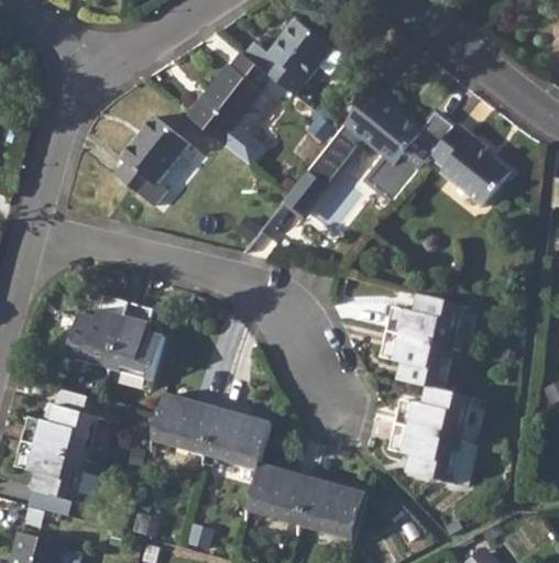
[(274,57),(263,72),(284,88),(294,97),(317,67),(329,77),(342,59),(294,21),(267,53),(274,57)]
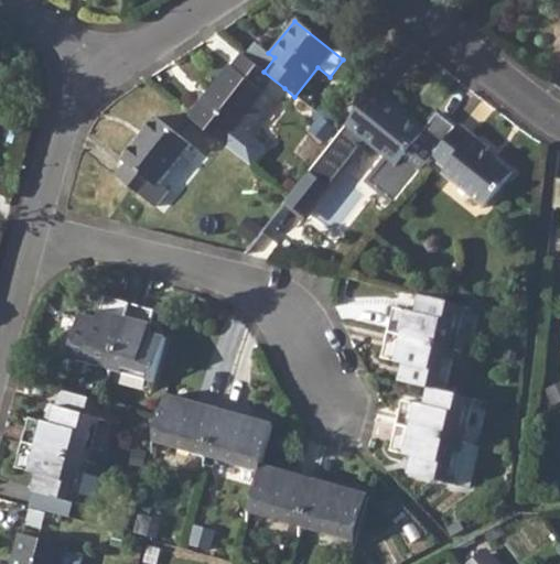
[(228,62),(185,115),(222,143),(229,150),(247,163),(258,150),(258,141),(236,125),(264,91),(270,98),(275,101),(284,88),(264,72),(244,56),(240,54),(232,64),(228,62)]
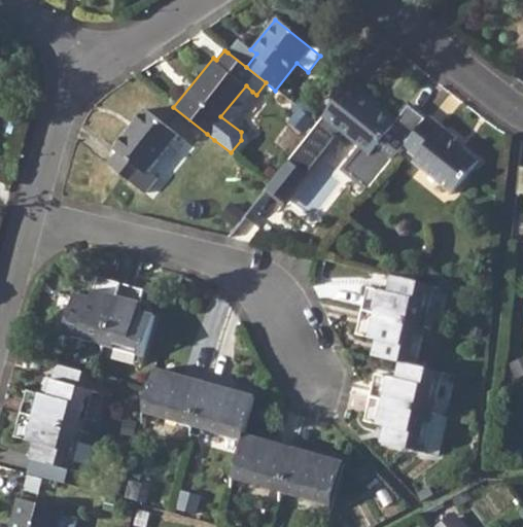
[(349,80),(321,115),(315,123),(305,137),(318,147),(335,127),(360,146),(344,168),(369,188),(402,147),(425,118),(408,104),(394,120),(373,103),(376,101),(349,80)]
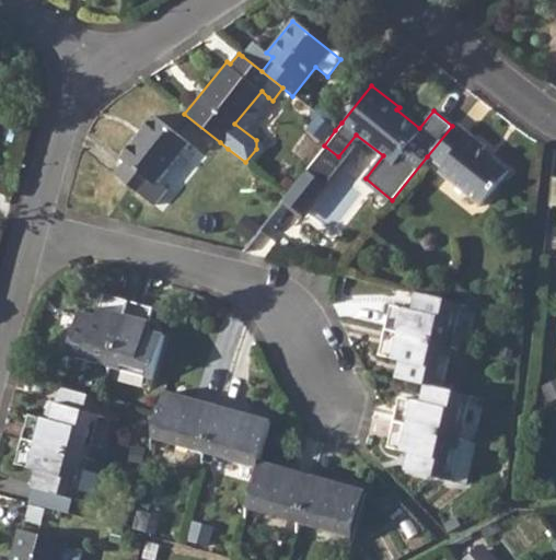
[(122,161),(112,173),(151,202),(163,187),(154,181),(185,142),(152,116),(118,158),(122,161)]
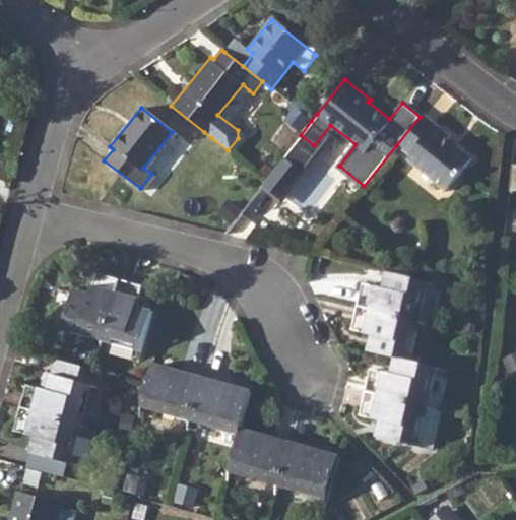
[(422,114),(396,145),(408,155),(406,158),(443,189),(470,156),(446,138),(448,135),(422,114)]
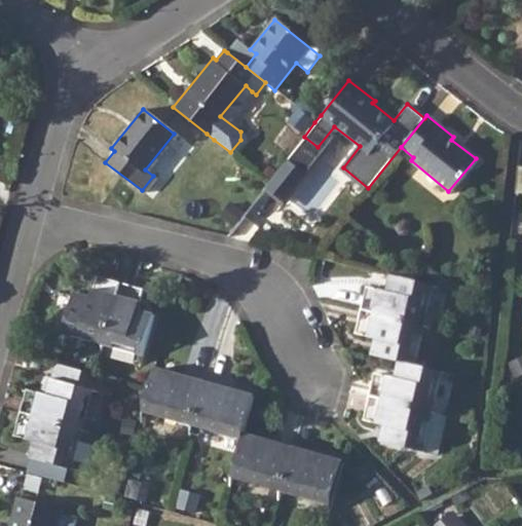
[(303,173),(286,159),(267,182),(264,186),(282,199),(303,173)]
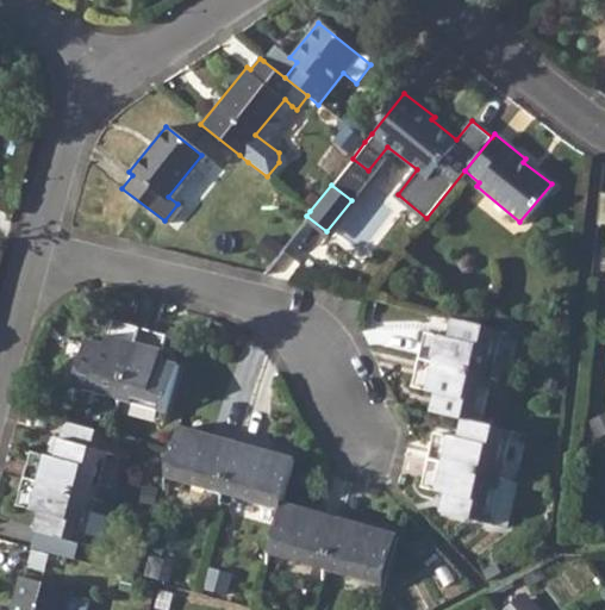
[(81,347),(72,385),(117,397),(136,327),(112,321),(106,343),(104,353),(81,347)]
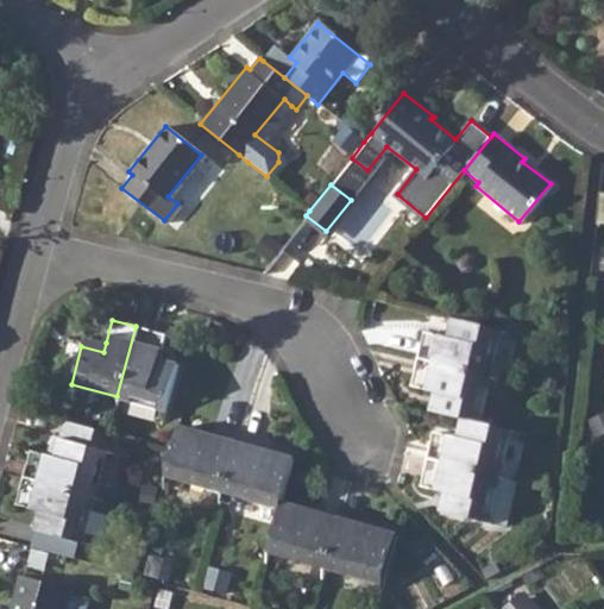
[(423,330),(415,358),(488,376),(498,328),(461,320),(457,338),(446,336),(423,330)]
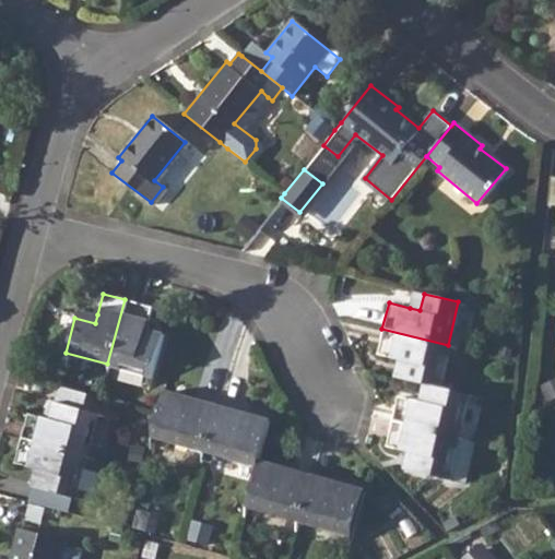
[(125,299),(107,364),(149,376),(158,340),(140,335),(142,326),(149,305),(125,299)]
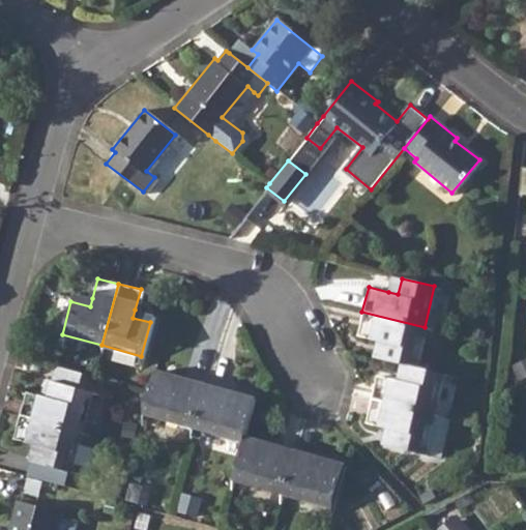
[(361,312),(355,335),(376,341),(385,343),(381,358),(400,363),(409,365),(414,366),(425,327),(361,312)]
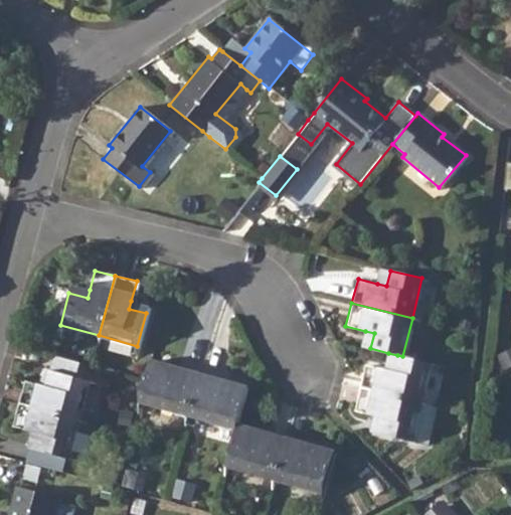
[(24,379),(18,401),(77,417),(88,378),(84,377),(88,363),(57,355),(54,369),(48,367),(46,380),(52,380),(50,387),(45,385),(24,379)]
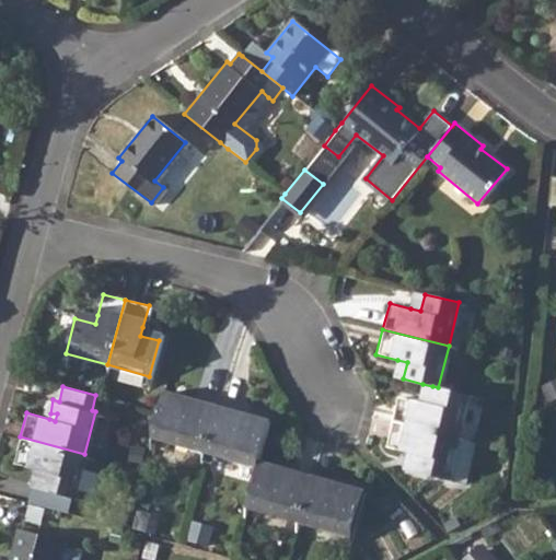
[(397,396),(392,420),(458,436),(466,394),(438,387),(432,386),(428,404),(418,401),(397,396)]
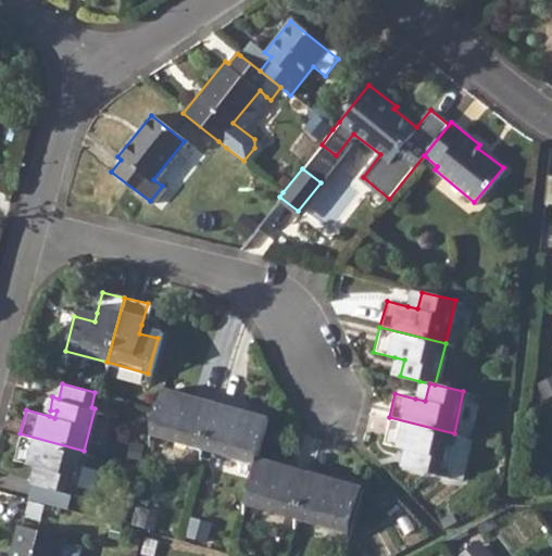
[(153,408),(148,432),(200,447),(213,401),(161,387),(153,408)]
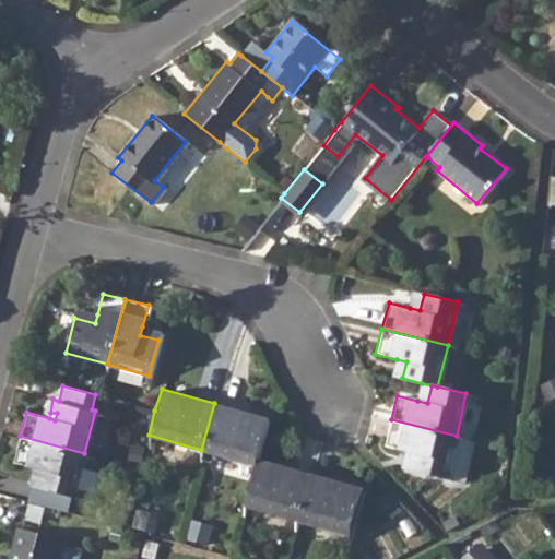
[(214,403),(201,450),(254,464),(256,458),(267,417),(214,403)]
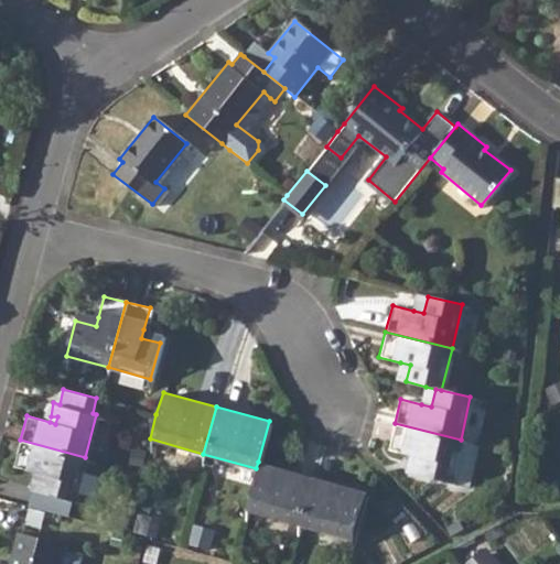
[(395,423),(389,448),(409,454),(419,457),(416,474),(465,487),(475,443),(461,440),(395,423)]
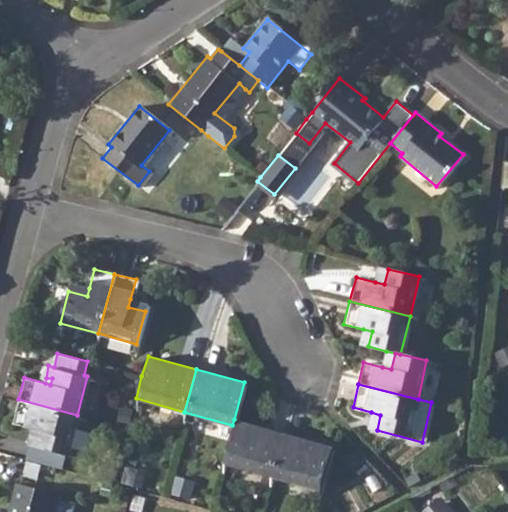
[(18,399),(12,422),(30,427),(38,429),(33,445),(67,454),(77,415),(18,399)]
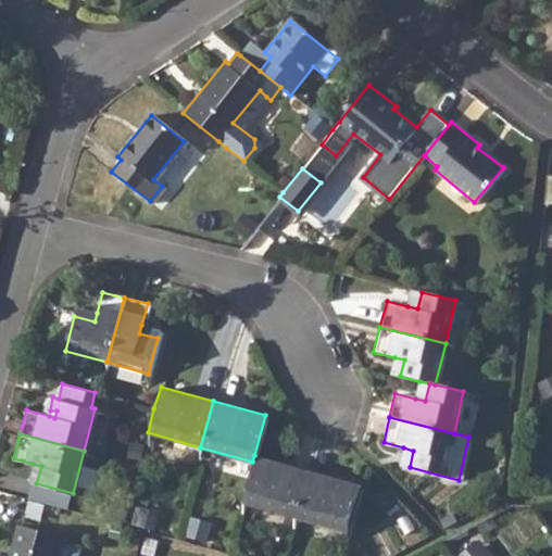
[(252,462),(241,503),(295,518),(306,470),(254,455),(252,462)]
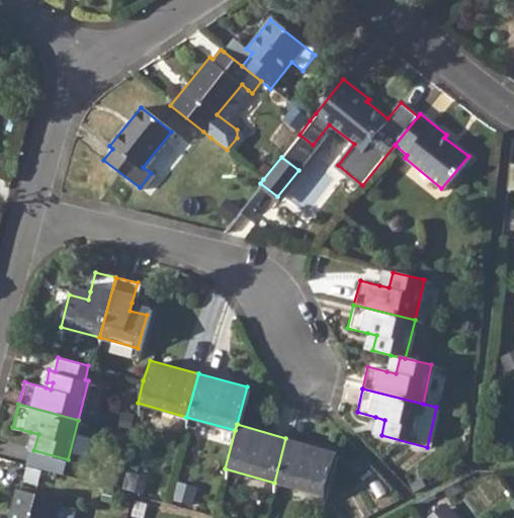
[(285,438),(274,483),(323,495),(334,451),(285,438)]
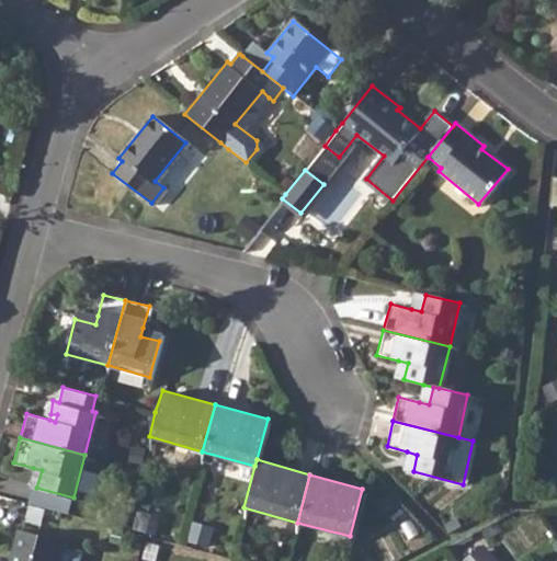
[(19,528),(9,560),(56,560),(61,540),(19,528)]
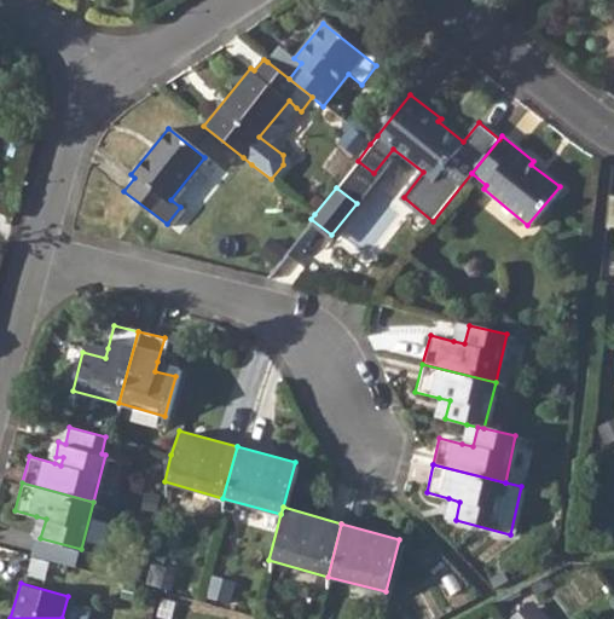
[(540,618),(526,600),(502,618),(540,618)]
